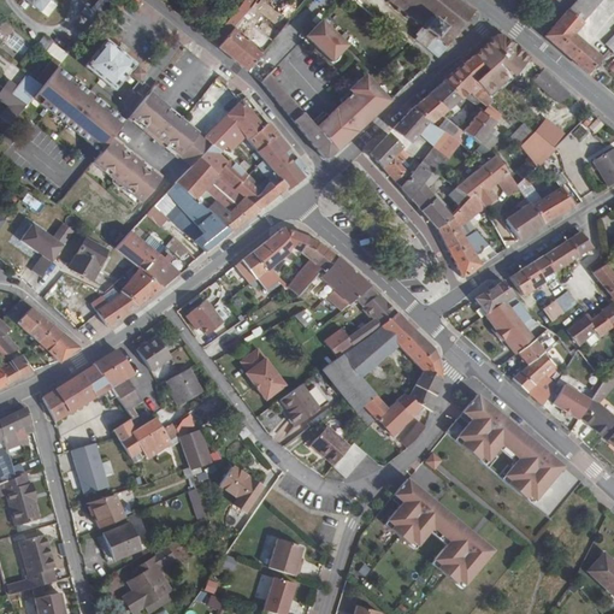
[(57,4),(52,0),(42,0),(37,7),(47,15),(57,4)]
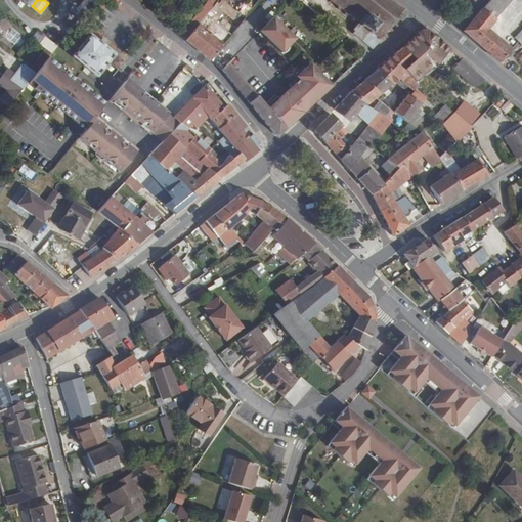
[(85,11),(93,0),(82,0),(78,5),(85,11)]
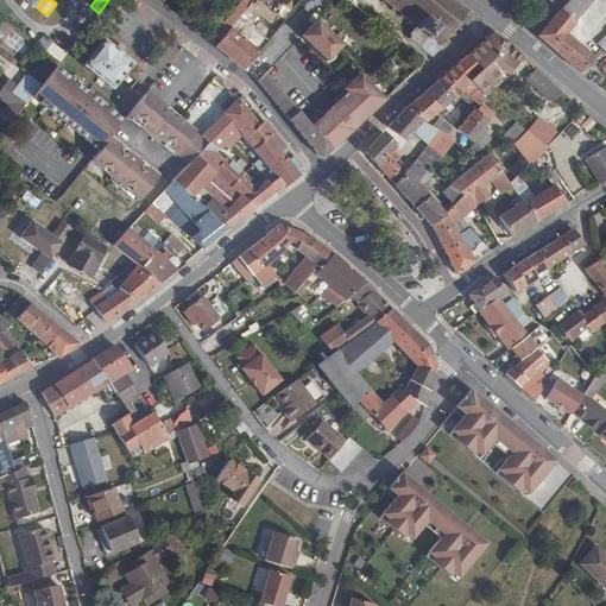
[(235,0),(204,38),(210,44),(235,16),(244,5),(238,0),(235,0)]
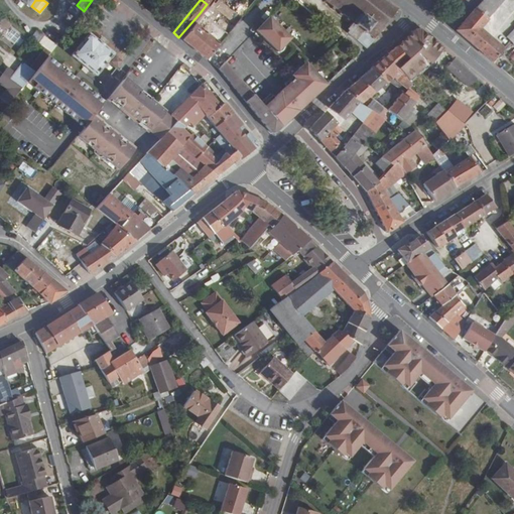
[(224,33),(237,18),(216,1),(215,0),(210,0),(207,4),(200,13),(224,33)]
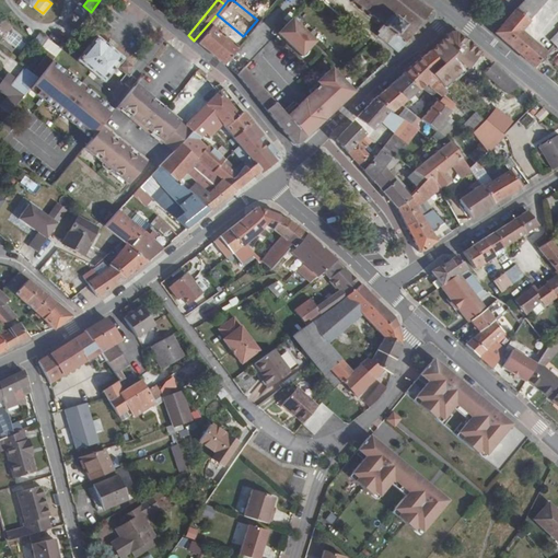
[(403,41),(405,43),(406,44),(409,42),(408,39),(413,33),(415,34),(417,31),(416,30),(423,20),(426,21),(428,19),(427,16),(429,13),(431,15),(433,12),(429,9),(428,10),(421,4),(422,3),(419,1),(418,3),(414,0),(352,0),(352,3),(357,2),(362,7),(360,9),(363,11),(364,9),(370,13),(369,15),(371,18),(373,15),(378,19),(376,21),(379,23),(381,21),(385,25),(384,26),(387,30),(390,27),(394,32),(393,33),(396,36),(398,35),(404,39),(403,41)]
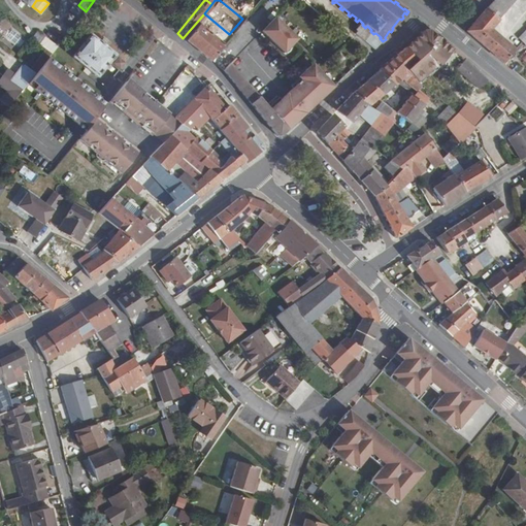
[(502,15),(516,0),(495,0),(491,5),(502,15)]
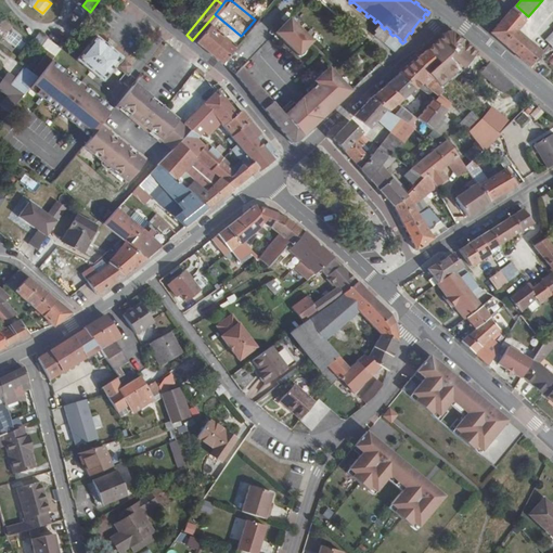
[(87,14),(76,5),(72,11),(82,20),(87,14)]
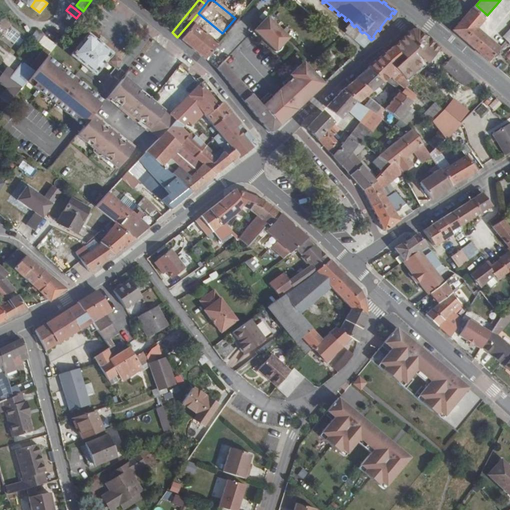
[(489,61),(500,49),(476,28),(487,15),(476,5),(455,31),(489,61)]
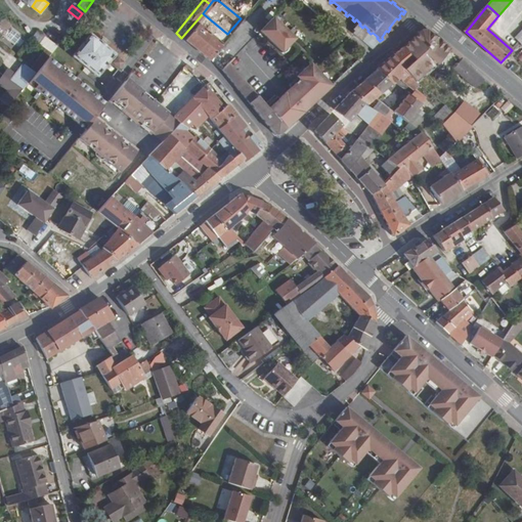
[(181,38),(207,58),(227,34),(203,13),(181,38)]
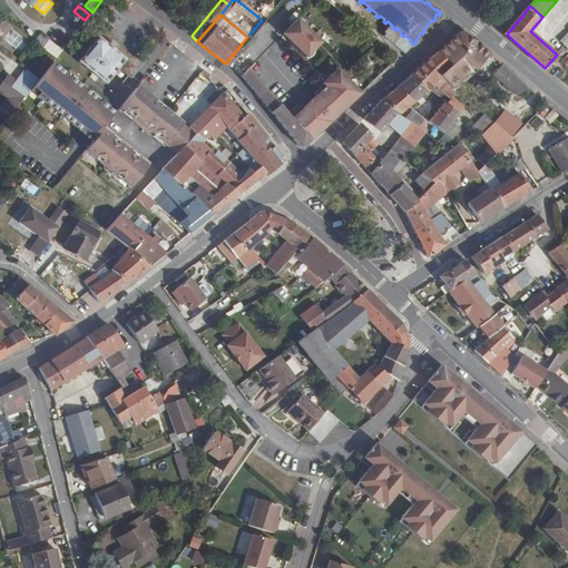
[(306,30),(295,20),(278,37),(303,61),(316,47),(303,35),(306,30)]
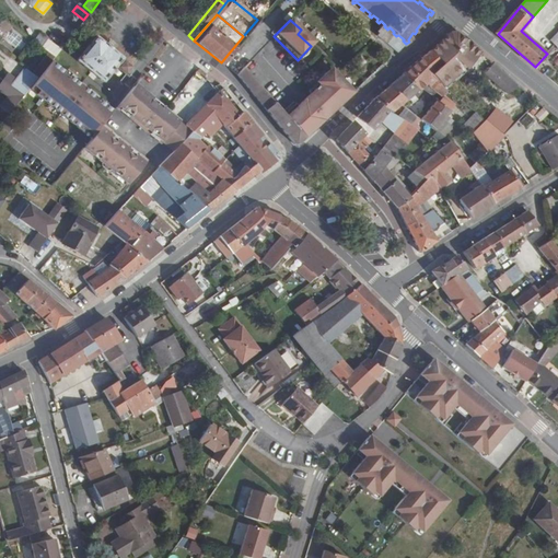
[(396,50),(405,43),(403,41),(404,39),(398,35),(396,36),(393,33),(394,32),(390,27),(387,30),(384,26),(379,35),(396,50)]
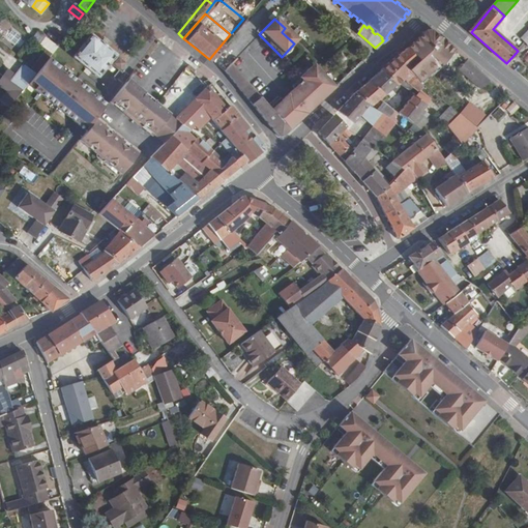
[(442,66),(456,51),(435,32),(429,31),(407,50),(423,68),(416,77),(414,78),(418,81),(439,63),(442,66)]
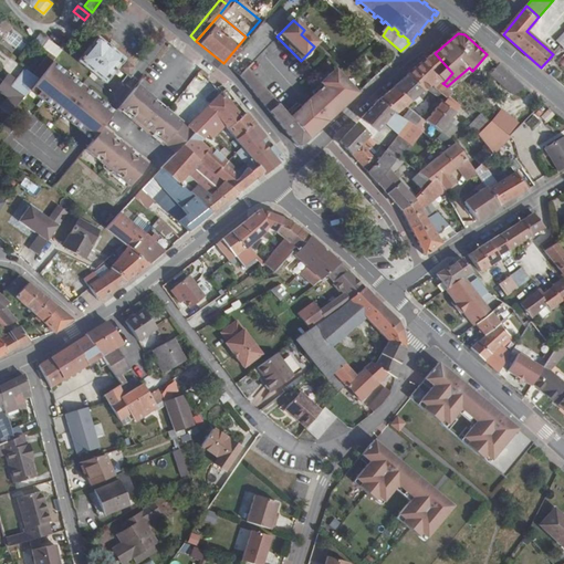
[(103,84),(123,60),(95,38),(75,62),(103,84)]
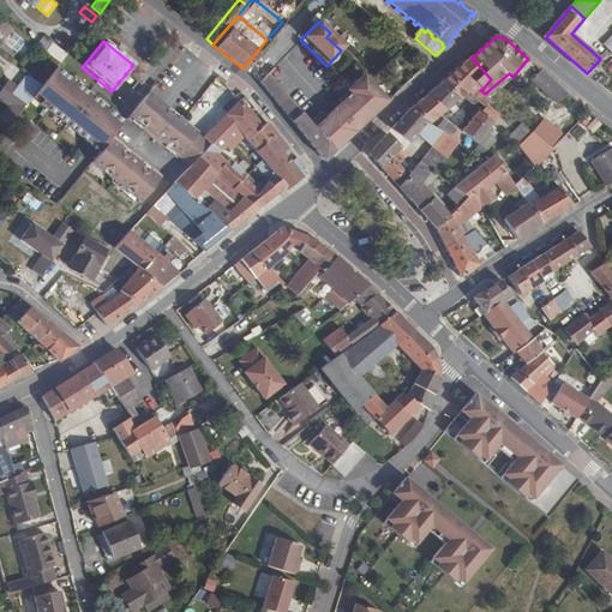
[(60,61),(67,53),(53,42),(47,51),(60,61)]
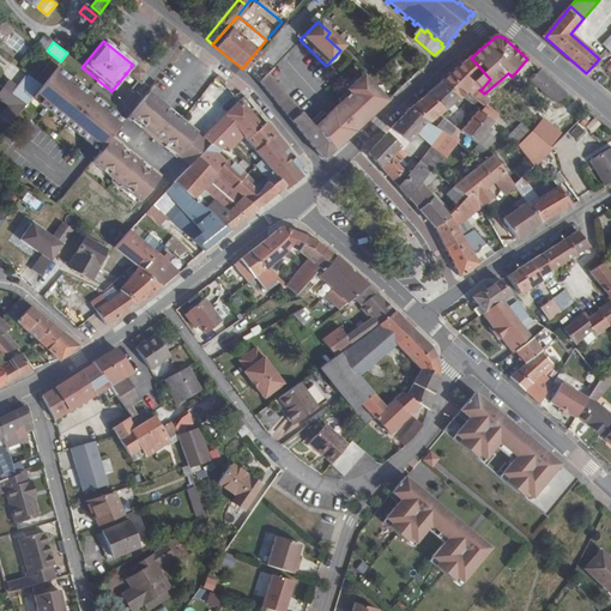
[(461,65),(482,89),(490,79),(471,58),(461,65)]
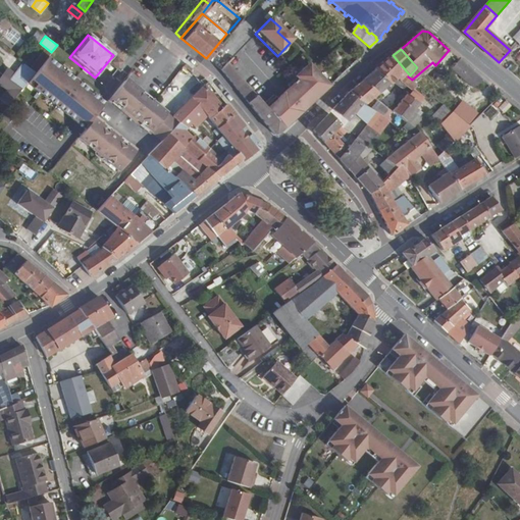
[(417,84),(412,80),(408,76),(410,75),(393,55),(375,69),(390,85),(397,79),(402,82),(404,80),(406,82),(404,85),(410,89),(412,91),(412,90),(417,84)]
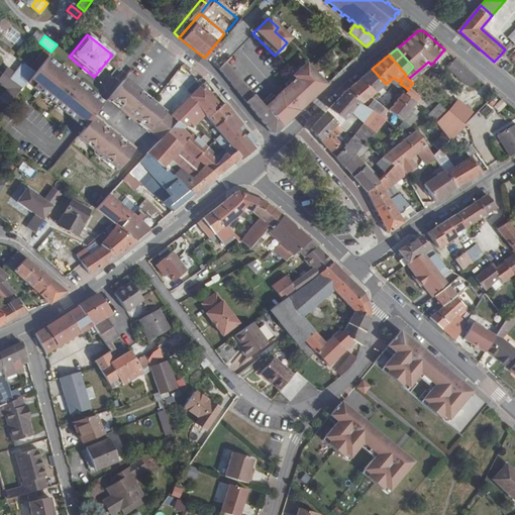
[(97,111),(105,102),(47,56),(35,71),(28,79),(34,84),(31,88),(77,124),(80,121),(81,122),(92,108),(97,111)]
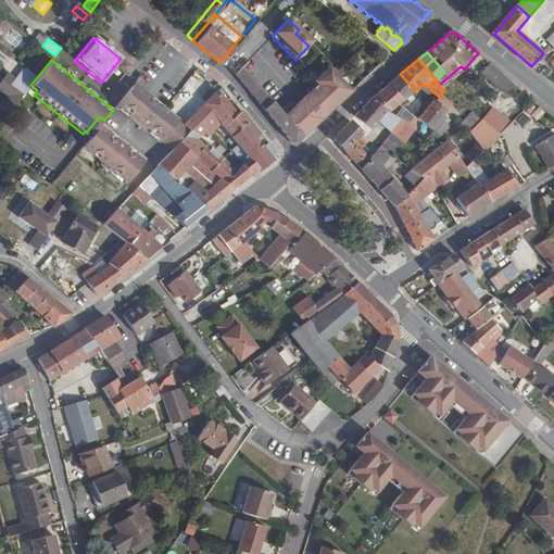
[(121,62),(117,70),(127,73),(129,65),(121,62)]
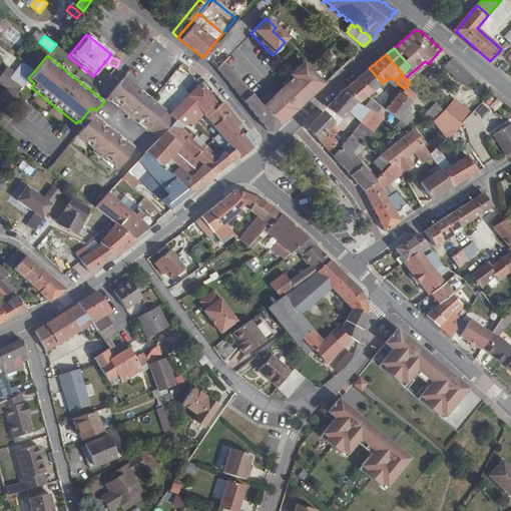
[(466,87),(475,77),(451,58),(443,67),(466,87)]
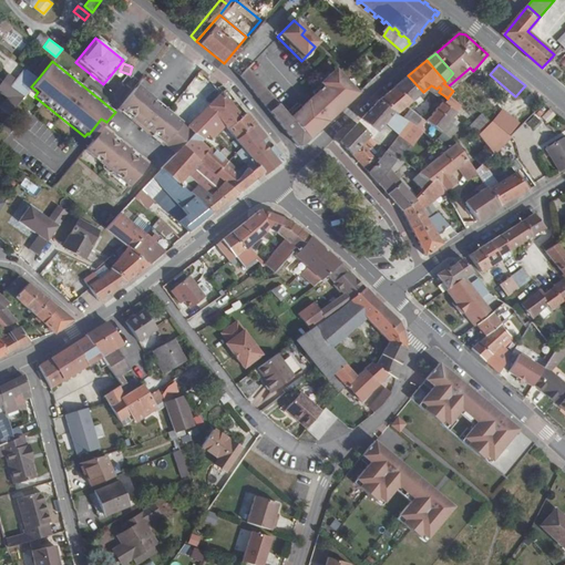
[(31,86),(39,78),(24,67),(14,79),(10,85),(24,95),(31,86)]
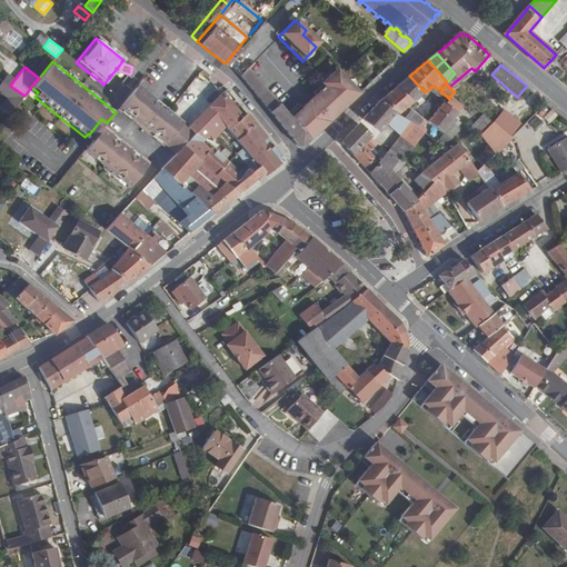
[(300,146),(309,139),(286,112),(247,68),(240,76),(295,145),(296,145),(300,146)]
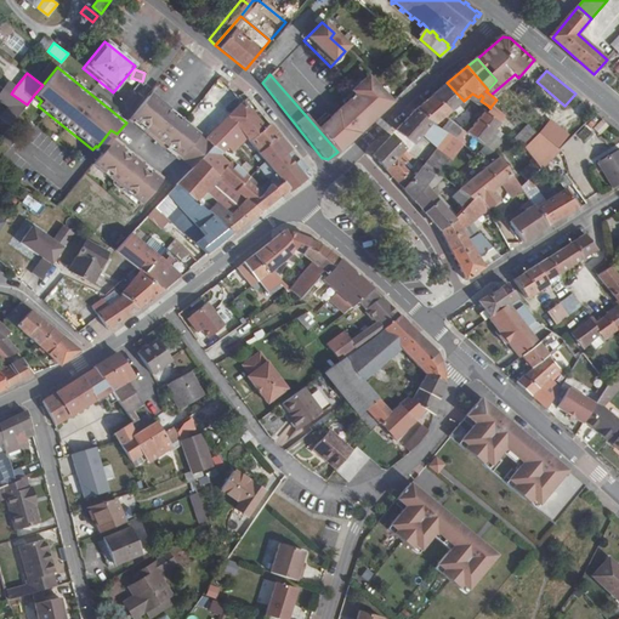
[(379,113),(392,101),(380,89),(378,92),(363,77),(352,87),(379,113)]
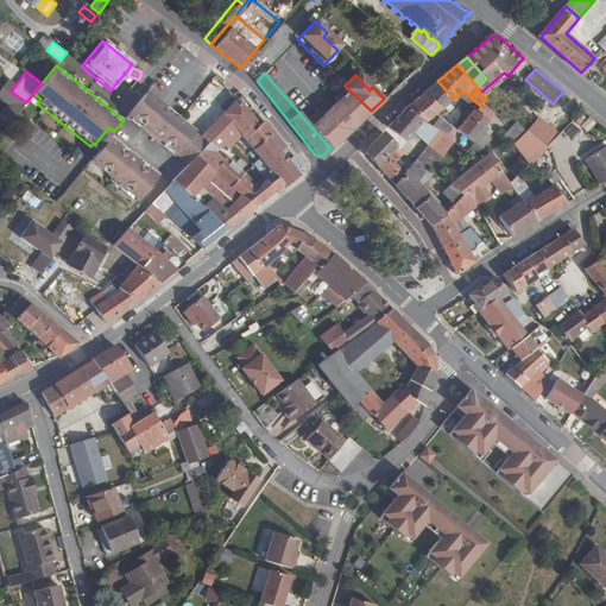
[(134,106),(147,88),(153,82),(147,77),(128,101),(134,106)]
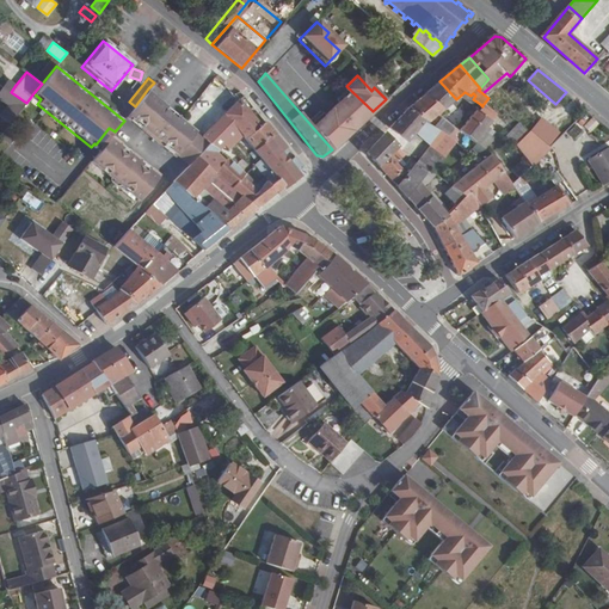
[(11,92),(16,85),(10,80),(4,87),(6,88),(11,92)]
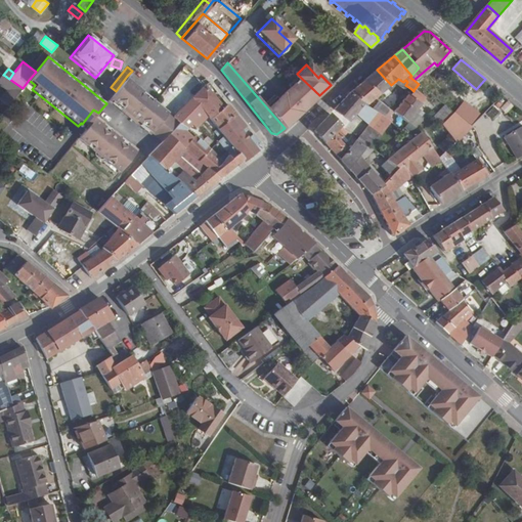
[(391,85),(377,70),(365,80),(380,94),(382,94),(386,90),(391,85)]
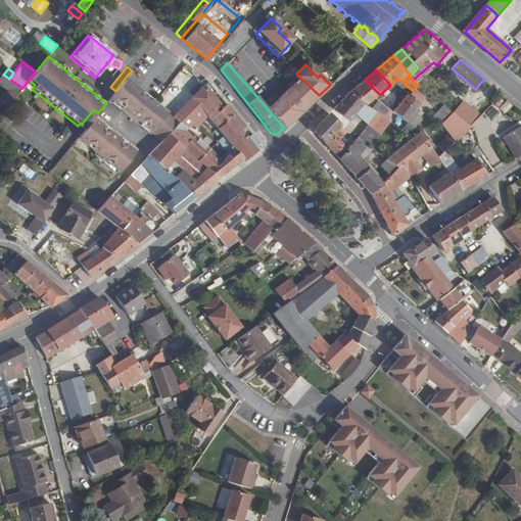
[(311,103),(319,95),(296,74),(294,75),(297,79),(284,90),(292,98),(289,100),(299,111),(310,101),(311,103)]
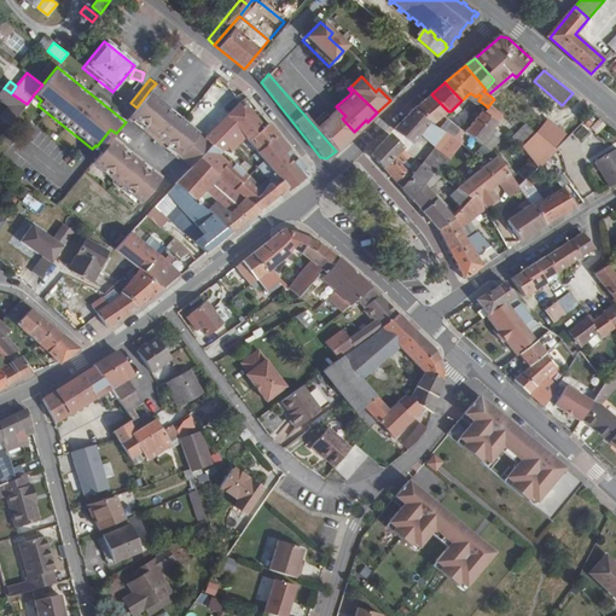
[(27,104),(11,93),(6,89),(0,97),(11,105),(3,116),(12,122),(27,104)]
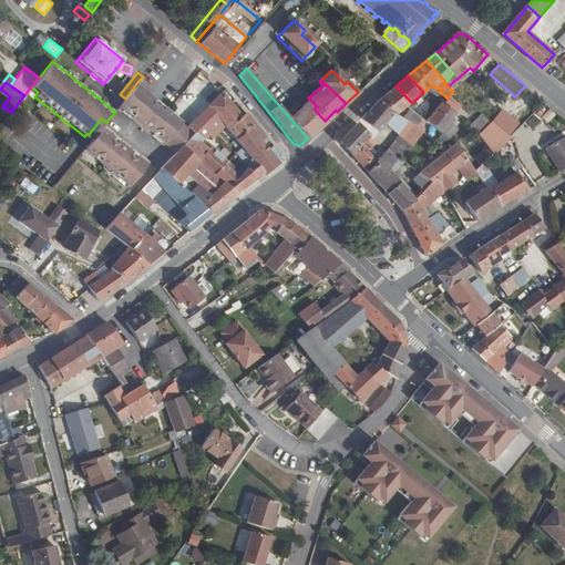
[(197,132),(189,125),(170,109),(137,82),(125,99),(119,106),(164,144),(166,142),(177,152),(185,145),(192,137),(197,132)]
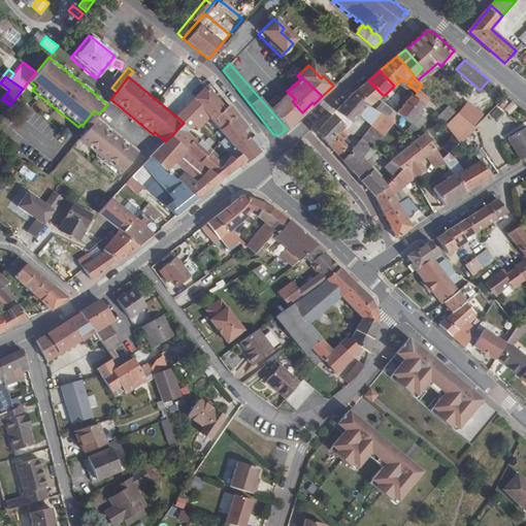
[(383,95),(368,80),(359,88),(355,93),(367,104),(366,104),(382,114),(387,119),(392,112),(377,102),(383,95)]
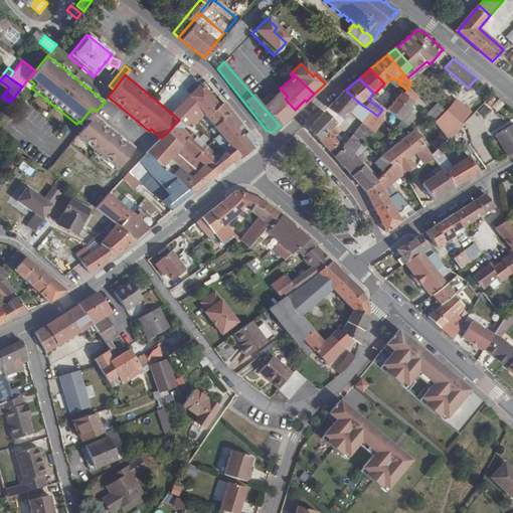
[(202,112),(207,118),(218,106),(199,86),(172,114),(179,120),(184,115),(192,122),(202,112)]
